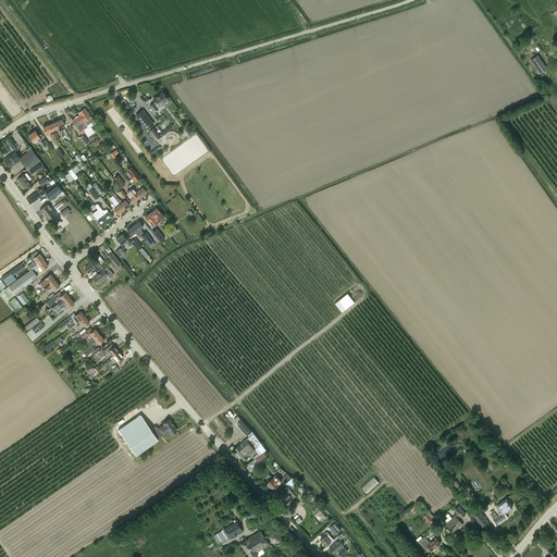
[(547,69),(537,56),(531,60),(541,73),(547,69)]
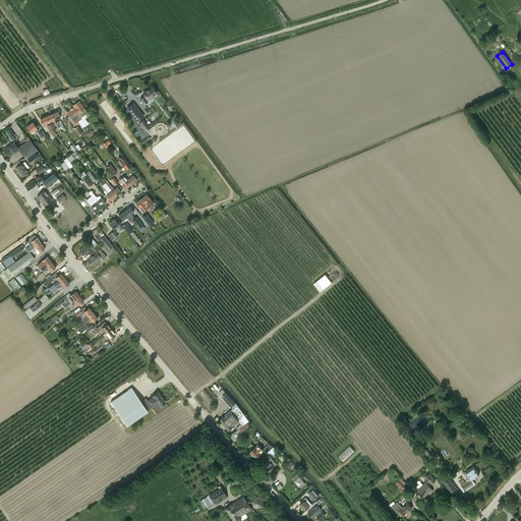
[(143,94),(146,96),(143,98),(143,97),(140,99),(145,104),(148,102),(147,101),(157,93),(152,85),(148,90),(143,94)]
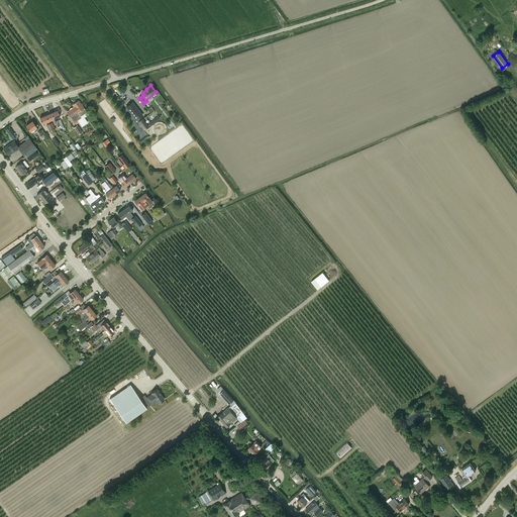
[(77,113),(84,121),(86,120),(84,118),(88,114),(87,112),(84,108),(79,101),(73,105),(74,107),(78,112),(77,113)]
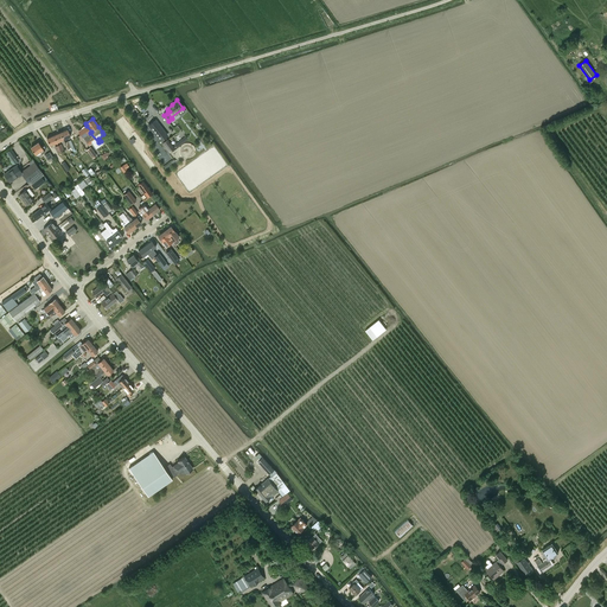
[(160,141),(167,135),(155,121),(149,126),(160,141)]
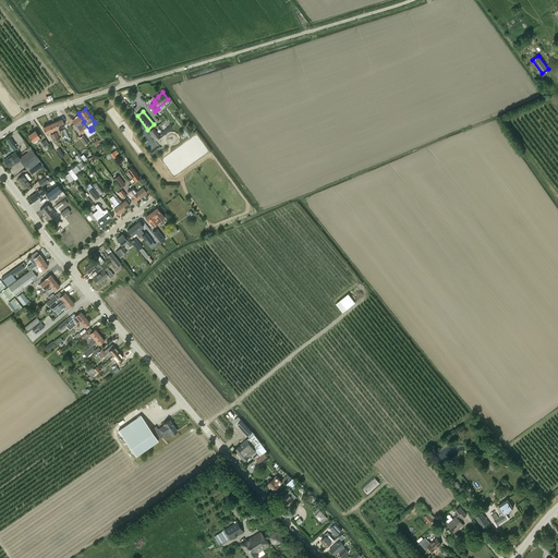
[(86,134),(91,131),(83,122),(84,121),(80,116),(72,121),(76,128),(77,126),(82,134),(85,132),(86,134)]
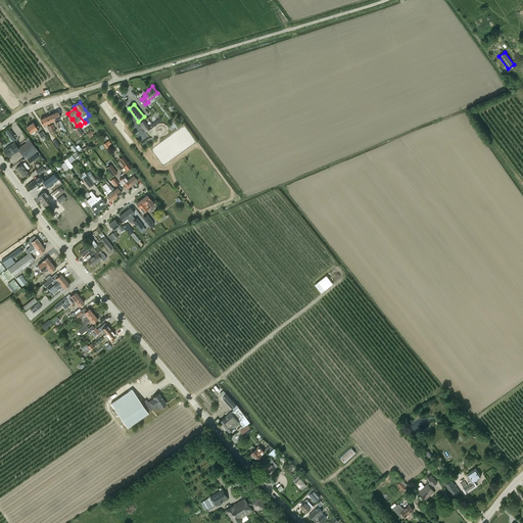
[(58,111),(52,114),(54,121),(60,117),(63,116),(61,112),(59,113),(58,111)]
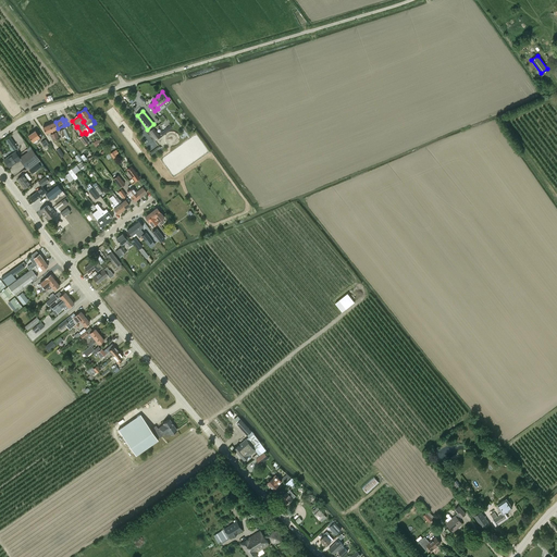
[(161,135),(173,127),(166,119),(156,126),(161,135)]
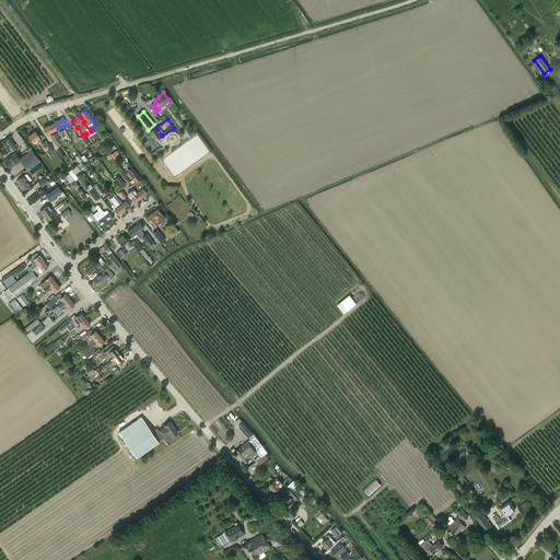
[(56,123),(49,125),(53,131),(58,129),(56,123)]
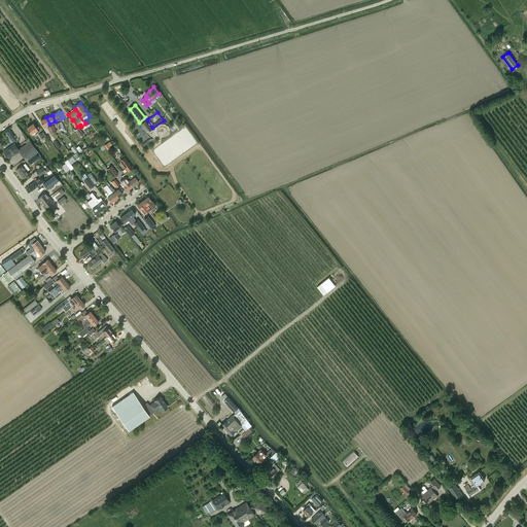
[(49,124),(46,117),(40,120),(43,126),(49,124)]
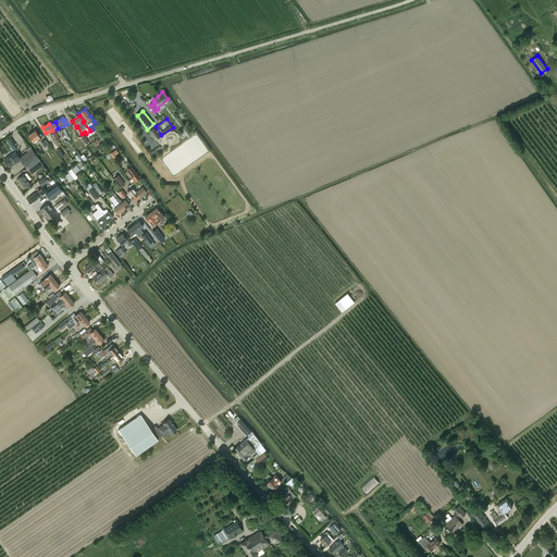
[(149,131),(156,139),(160,137),(153,128),(149,131)]
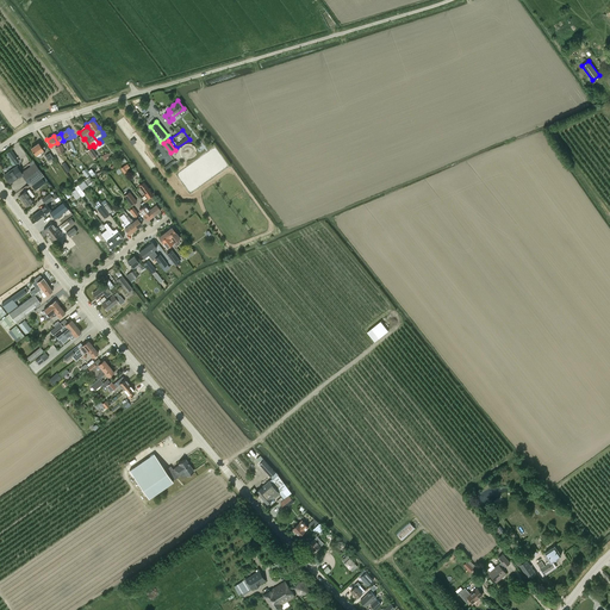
[(45,153),(43,150),(38,143),(31,148),(36,155),(41,153),(42,155),(45,153)]
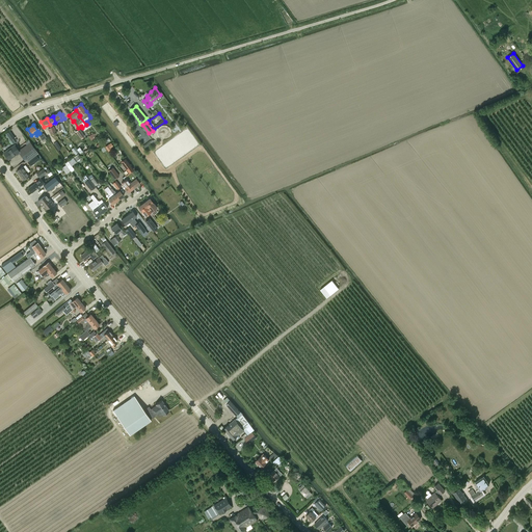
[(79,129),(76,132),(81,138),(84,136),(79,129)]
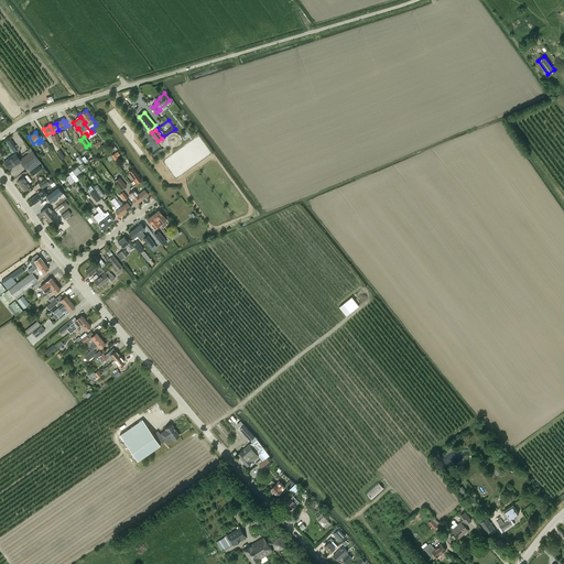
[(11,154),(18,150),(10,139),(4,143),(11,154)]
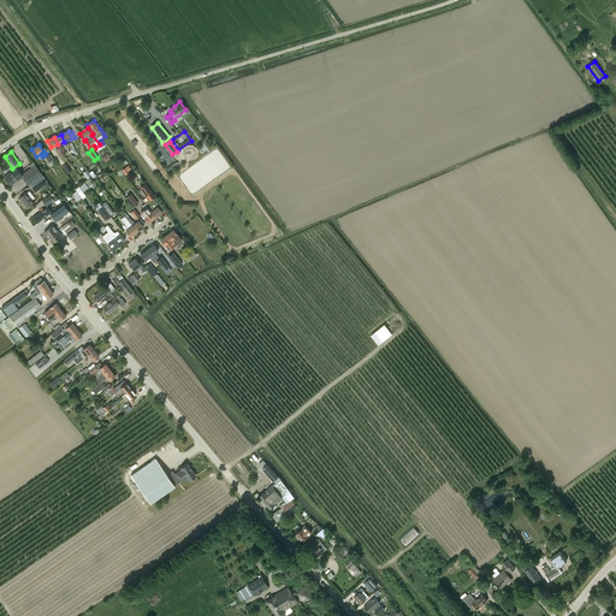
[(29,188),(33,187),(45,178),(34,163),(29,165),(31,167),(22,175),(23,176),(22,177),(29,188)]
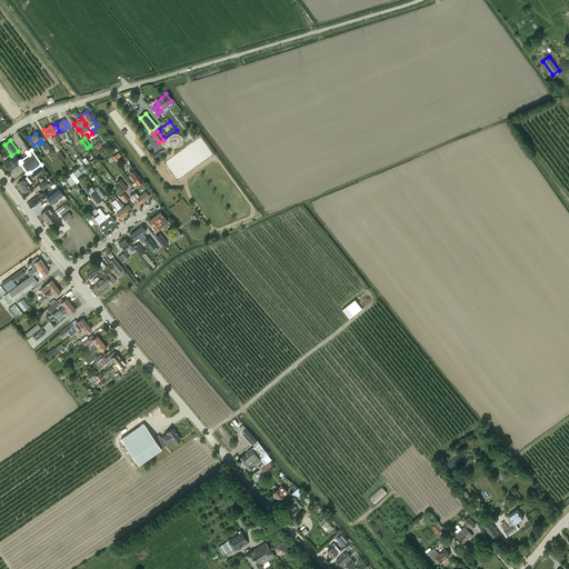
[(165,155),(161,151),(153,157),(157,160),(165,155)]
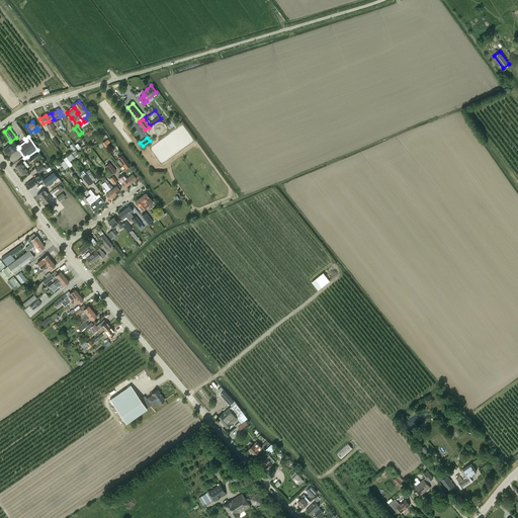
[(14,142),(4,149),(8,156),(18,149),(19,148),(18,147),(14,142)]
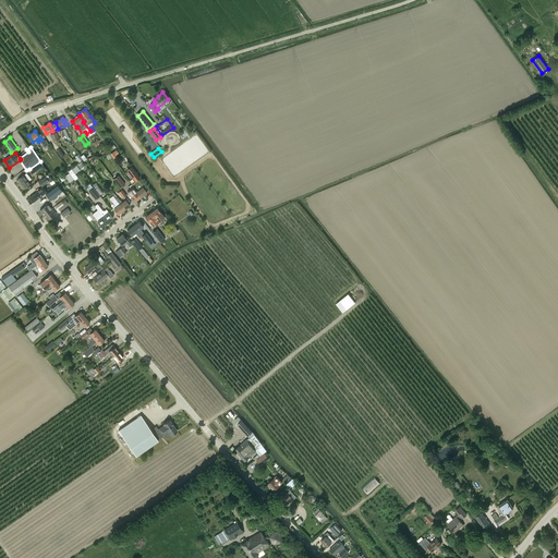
[(38,162),(28,170),(32,174),(41,167),(38,162)]
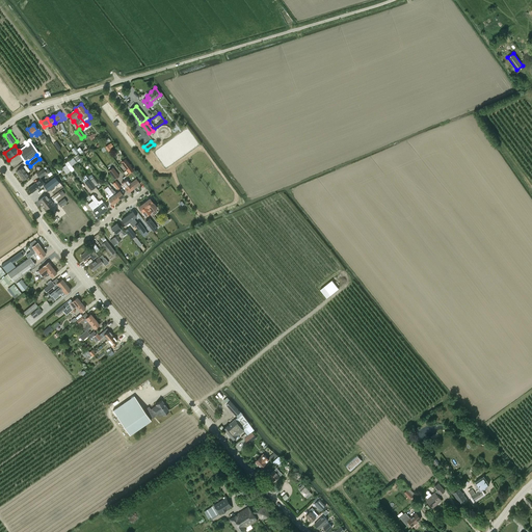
[(74,158),(65,162),(72,171),(74,168),(72,165),(77,161),(74,158)]
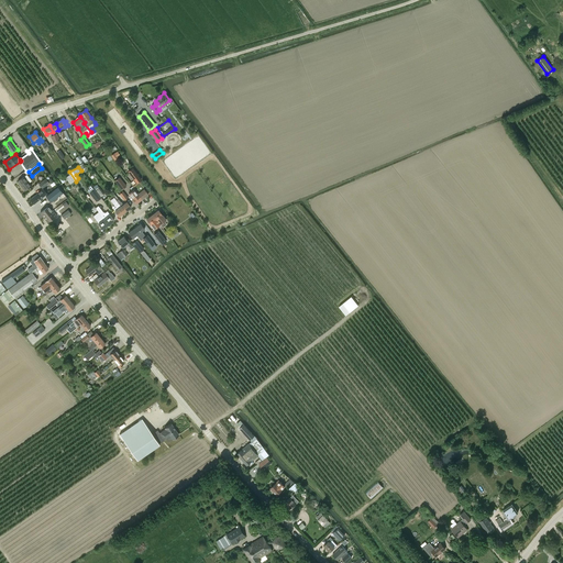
[(141,179),(133,168),(129,170),(138,183),(141,179)]
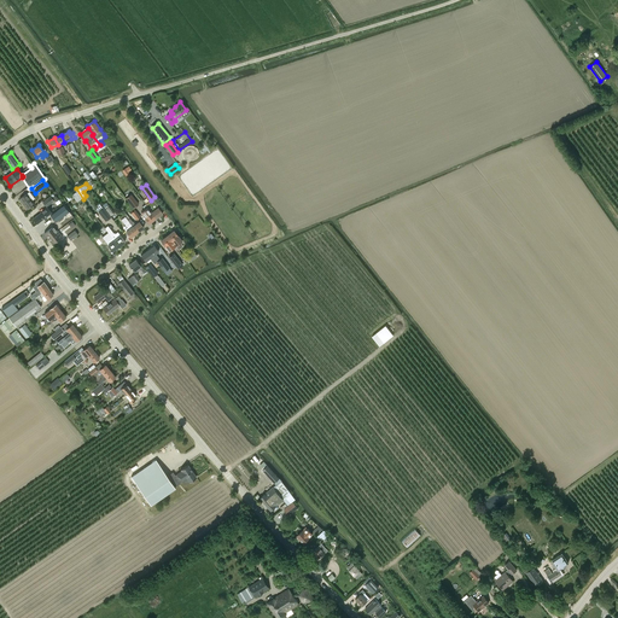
[(54,200),(52,197),(56,194),(54,192),(51,194),(51,196),(42,202),(46,208),(54,200)]
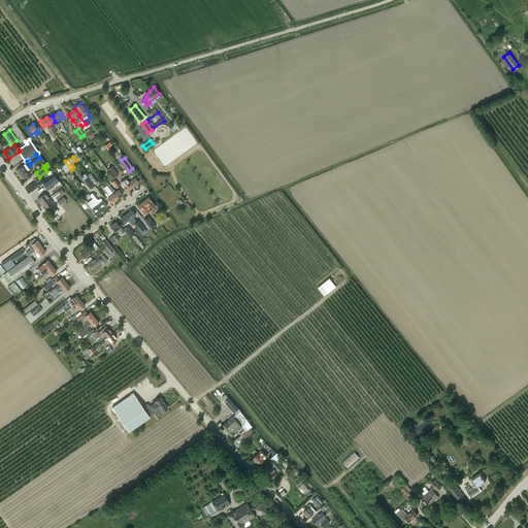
[(23,165),(17,170),(24,179),(30,174),(23,165)]
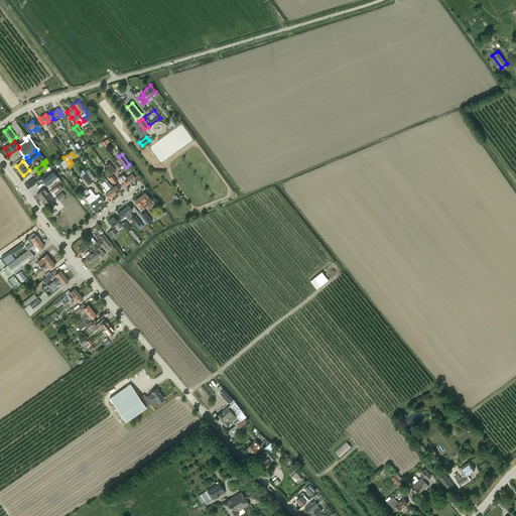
[(106,165),(112,173),(116,170),(110,162),(106,165)]
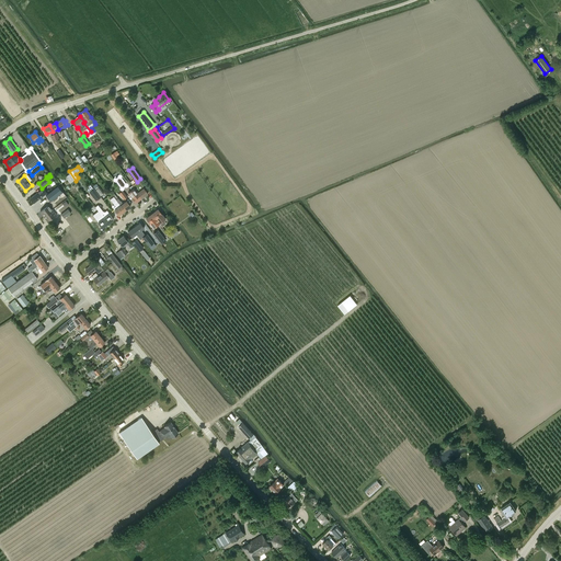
[(134,186),(141,197),(148,193),(144,187),(142,189),(138,183),(134,186)]
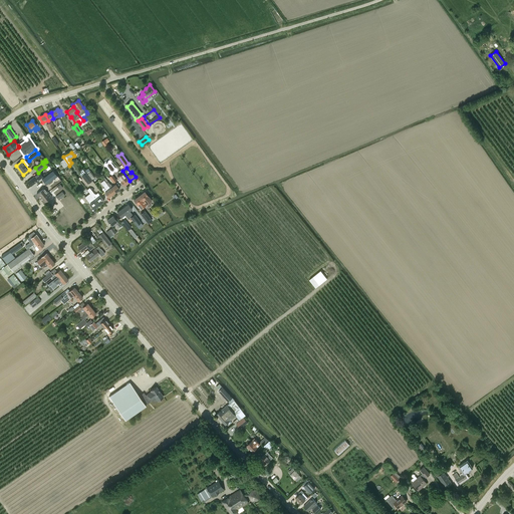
[(88,169),(84,172),(85,173),(91,181),(92,180),(92,179),(95,177),(90,171),(89,171),(88,169)]
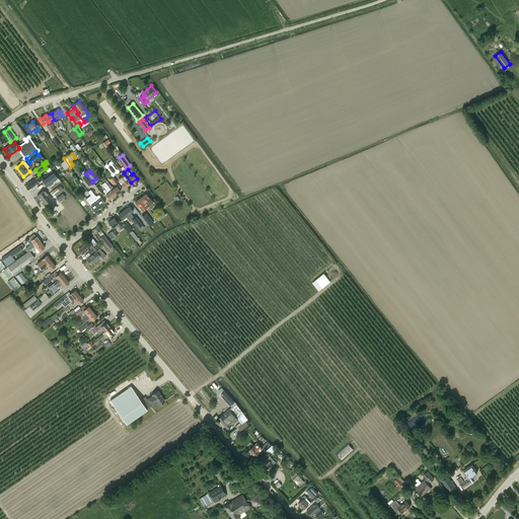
[(126,187),(131,182),(123,172),(123,171),(120,173),(122,175),(119,177),(126,187)]
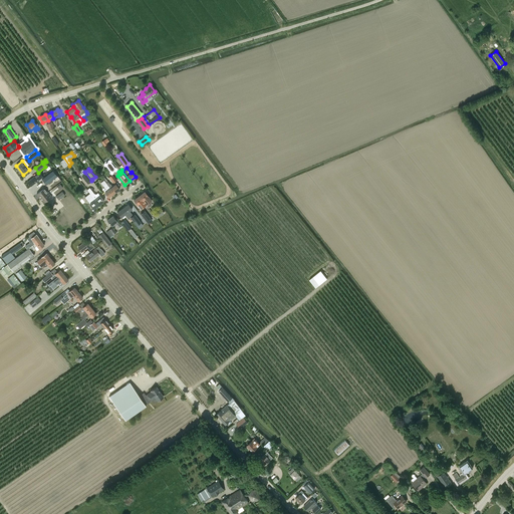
[(46,185),(57,176),(53,171),(42,180),(46,185)]
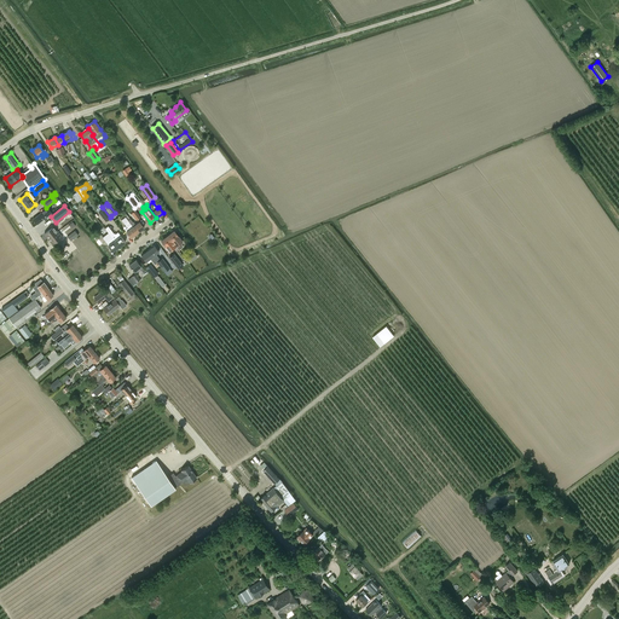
[(40,213),(40,214),(33,219),(36,224),(45,219),(45,218),(51,213),(47,208),(40,213)]
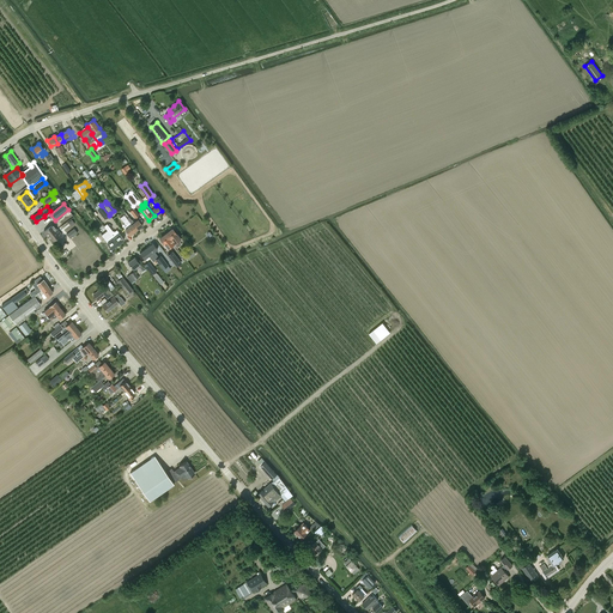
[(102,206),(98,210),(97,210),(104,219),(110,216),(109,216),(102,206)]
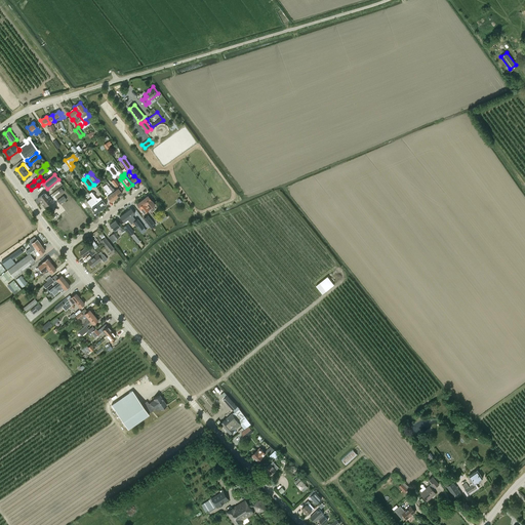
[(107,191),(109,193),(106,195),(107,197),(111,202),(117,197),(113,193),(111,190),(107,185),(105,186),(104,187),(107,191)]
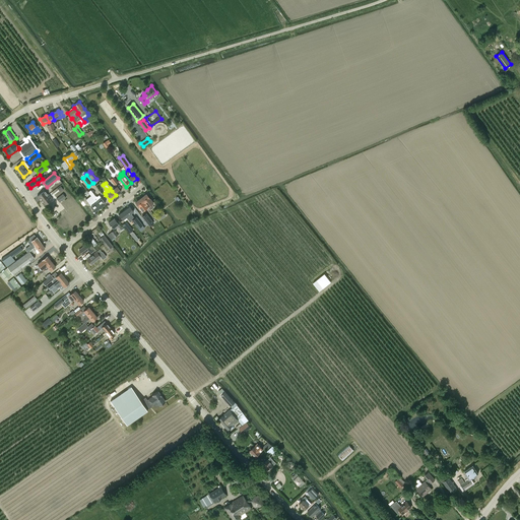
[(116,195),(121,191),(117,186),(112,191),(116,195)]
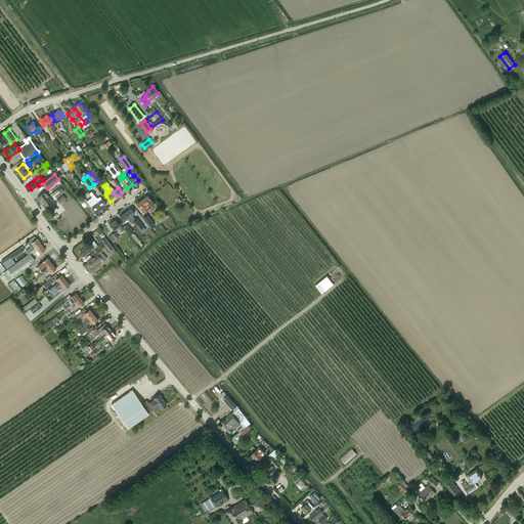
[(45,191),(37,198),(41,203),(49,197),(45,191)]
